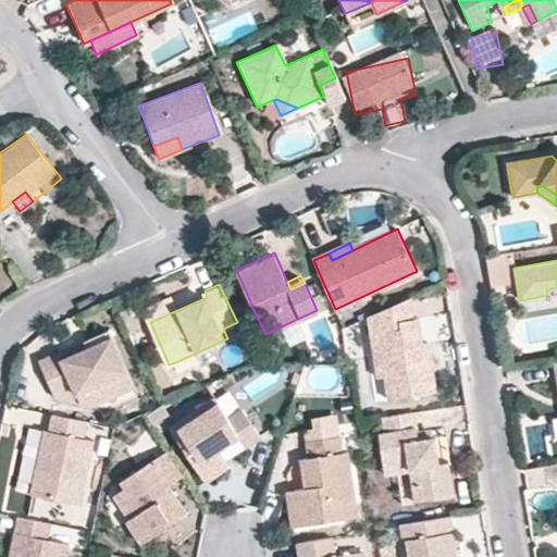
[(437,390),(430,337),(424,337),(421,312),(415,313),(412,296),(367,317),(373,356),(376,378),(384,376),(387,397),(437,390)]
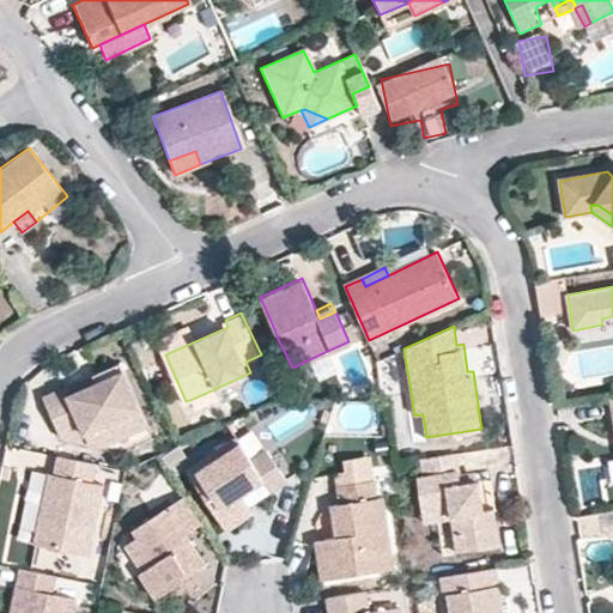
[(198,340),(192,327),(159,341),(165,354),(198,340)]
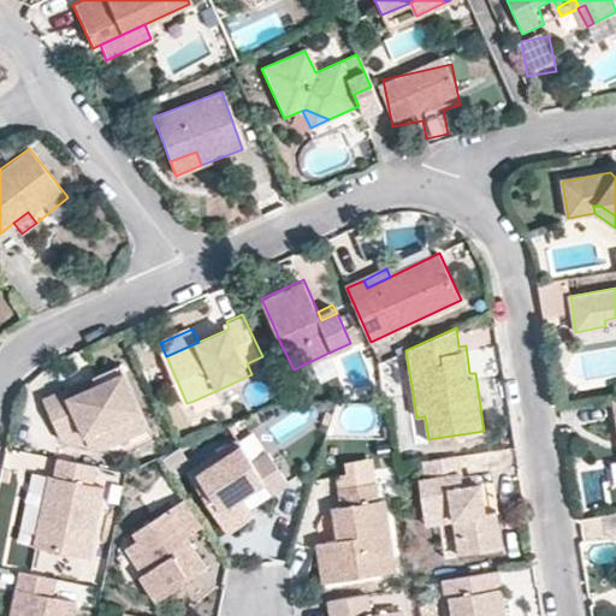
[(469,373),(475,373),(472,345),(466,345),(469,373)]
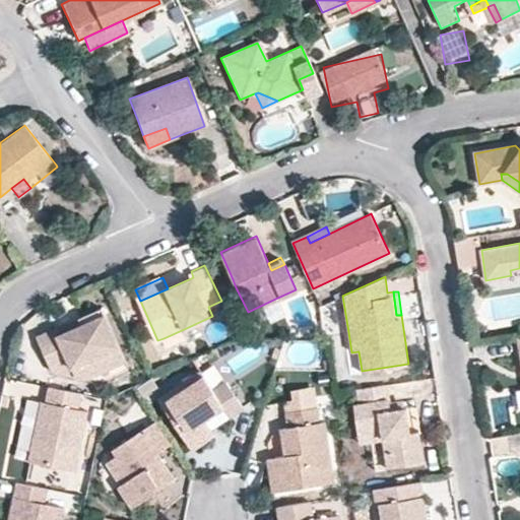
[(78,319),(81,325),(57,336),(54,330),(36,339),(52,372),(85,378),(125,360),(101,308),(78,319)]
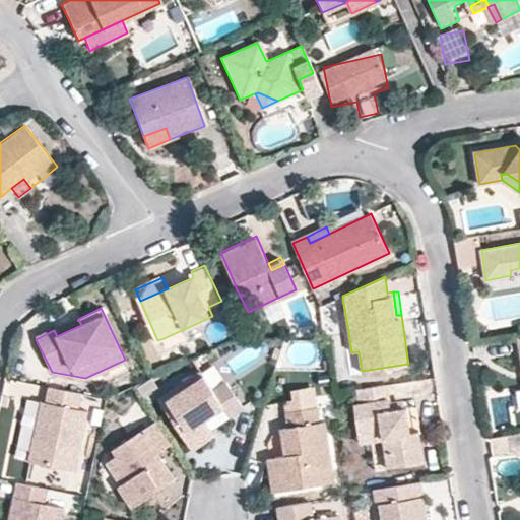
[(54,330),(57,336),(81,325),(78,319),(54,330)]
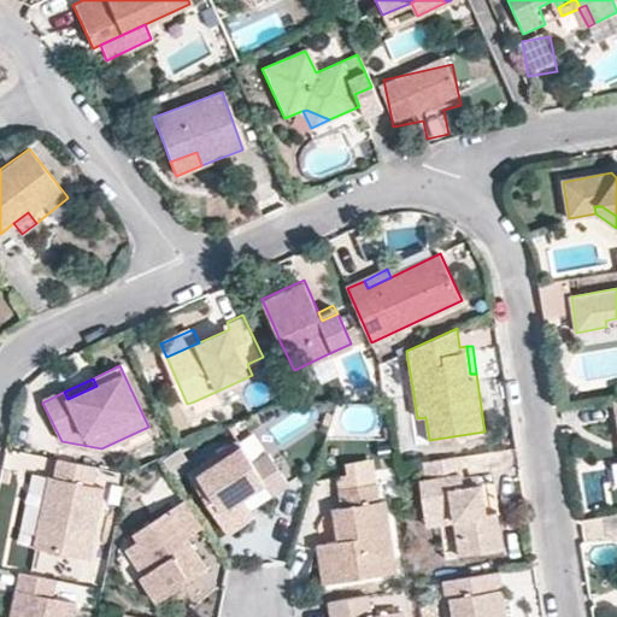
[(194,401),(198,410),(222,399),(218,391),(194,401)]
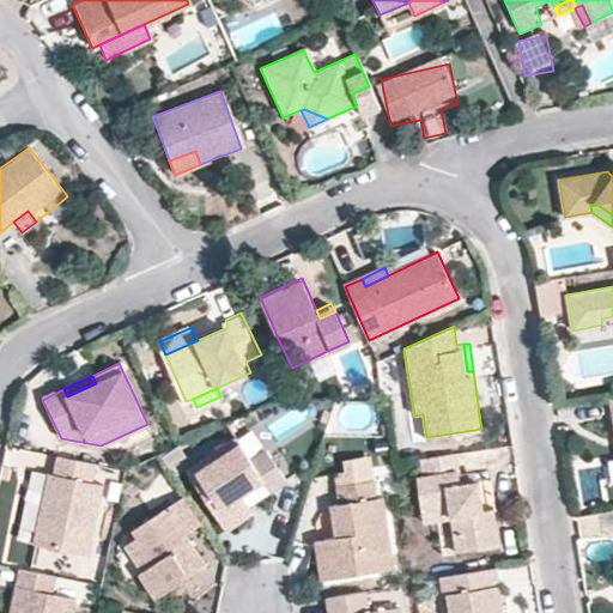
[(316,444),(322,445),(331,422),(323,422),(316,444)]
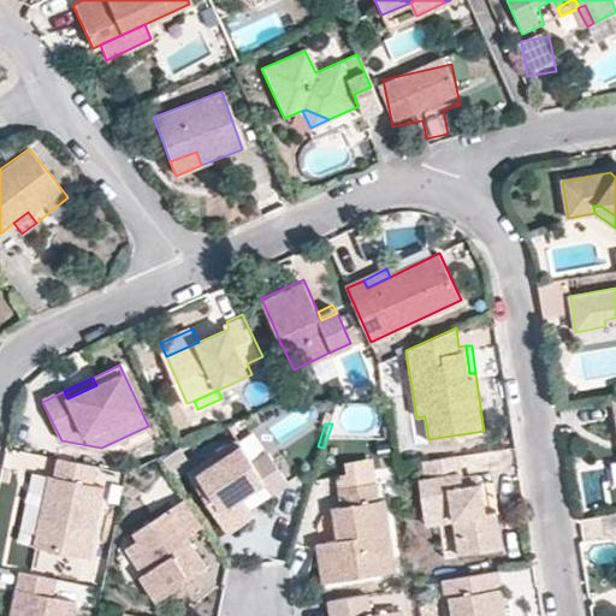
[(224,522),(252,504),(246,493),(267,480),(273,490),(290,479),(270,448),(254,460),(240,437),(189,469),(224,522)]
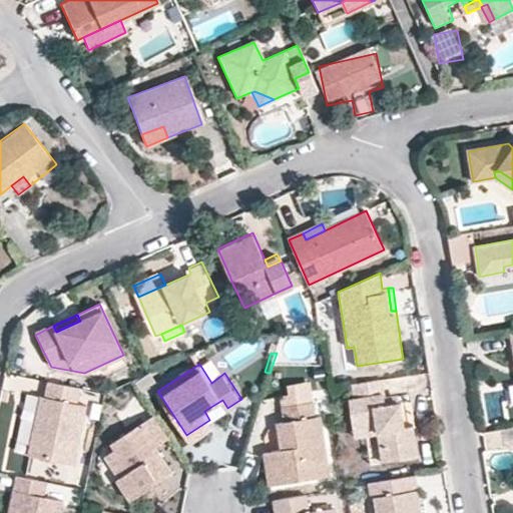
[(415,426),(407,426),(402,401),(388,403),(386,390),(384,378),(355,383),(358,399),(351,400),(355,431),(379,428),(380,434),(383,451),(392,450),(393,462),(419,458),(415,426)]
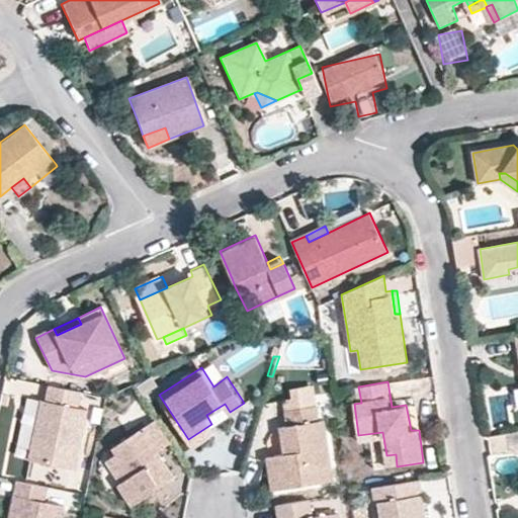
[(35,416),(41,416),(40,424),(34,424),(28,459),(75,467),(80,444),(86,412),(86,409),(77,408),(79,393),(48,385),(47,393),(46,400),(38,399),(35,416)]
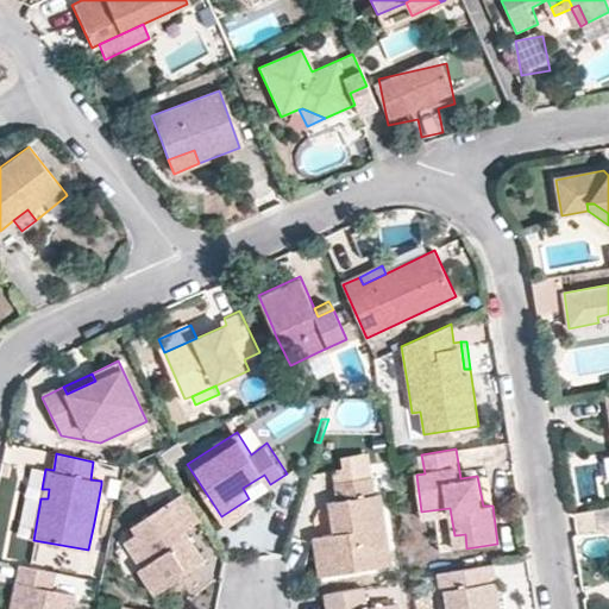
[(332,497),(333,503),(337,529),(326,531),(331,570),(345,569),(391,560),(393,559),(388,528),(383,501),(382,491),(376,491),(374,475),(338,479),(340,497),(332,497)]
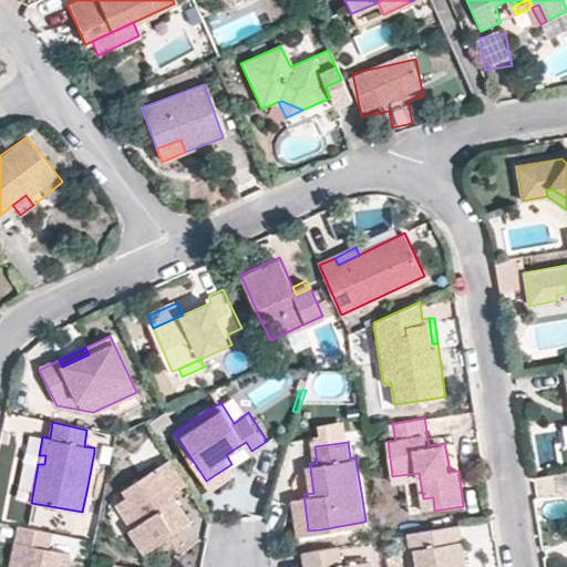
[(175,512),(171,505),(178,500),(174,494),(187,484),(171,461),(150,475),(125,491),(129,497),(145,522),(135,527),(130,532),(136,542),(145,554),(193,521),(183,506),(175,512)]
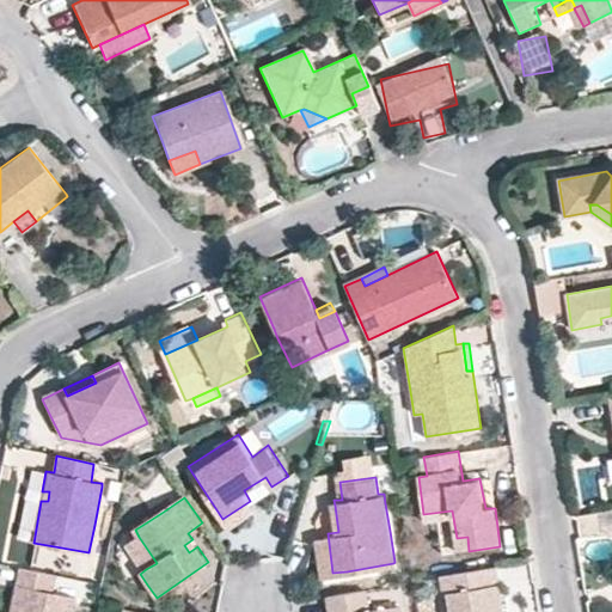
[(255,508),(250,501),(222,519),(227,526),(255,508)]
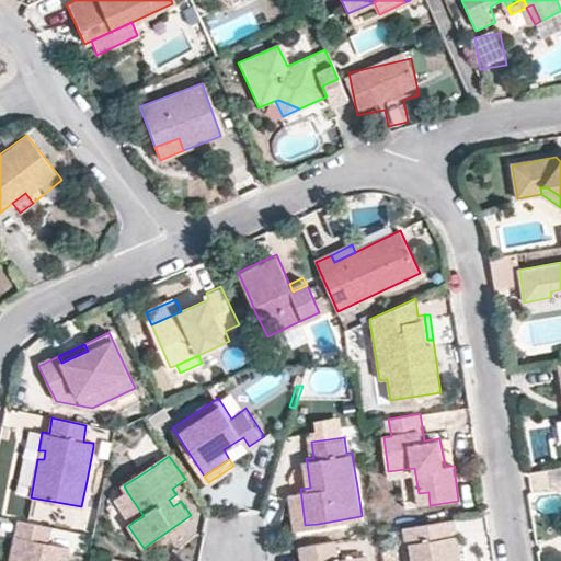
[(415,474),(414,468),(388,471),(390,478),(415,474)]
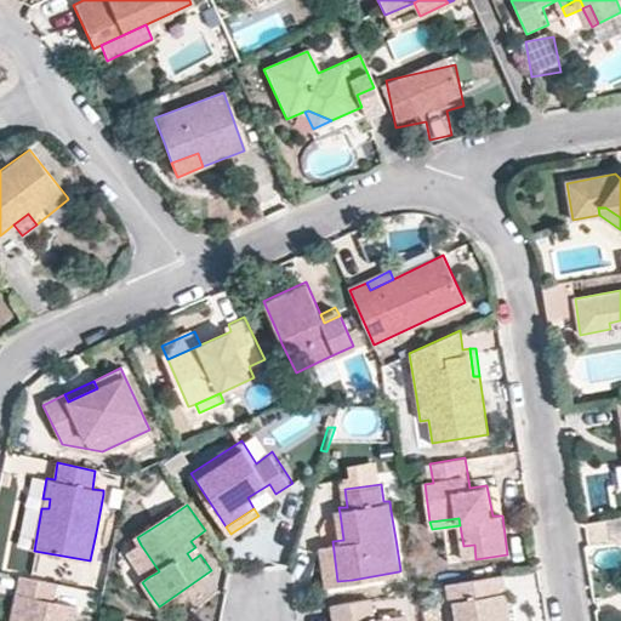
[(324,543),(325,552),(329,582),(337,581),(332,541),(324,543)]
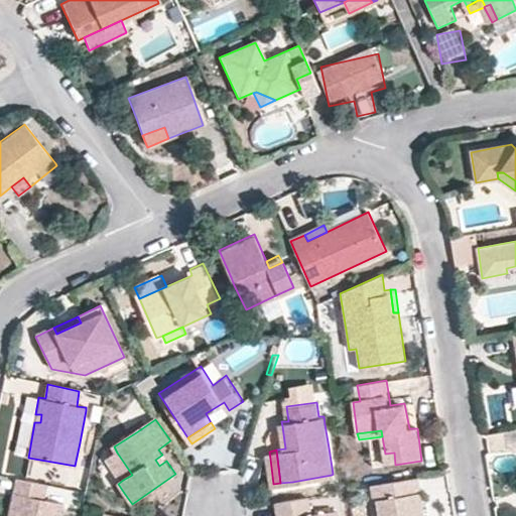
[(117,453),(108,460),(123,480),(132,475),(117,453)]
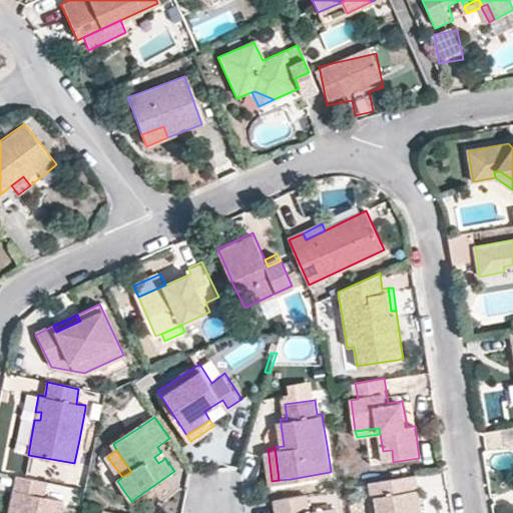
[(392,450),(383,451),(384,463),(393,462),(392,450)]
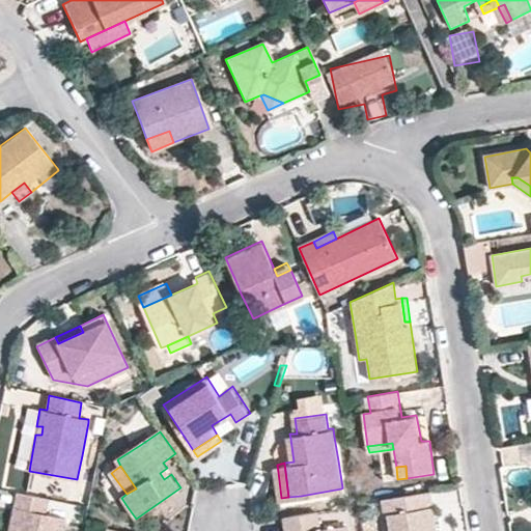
[(160,473),(164,479),(171,474),(167,468),(160,473)]
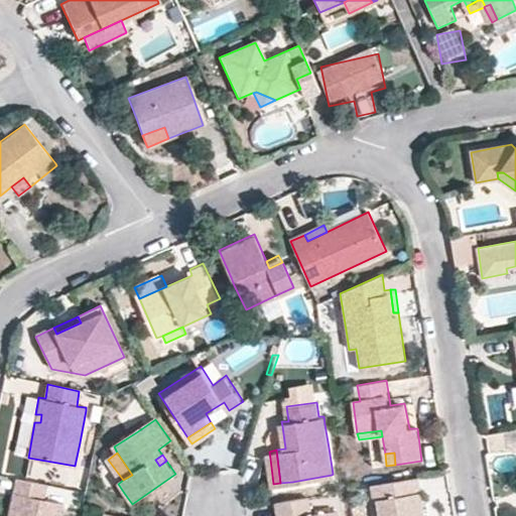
[(67,483),(70,474),(31,463),(28,472),(67,483)]
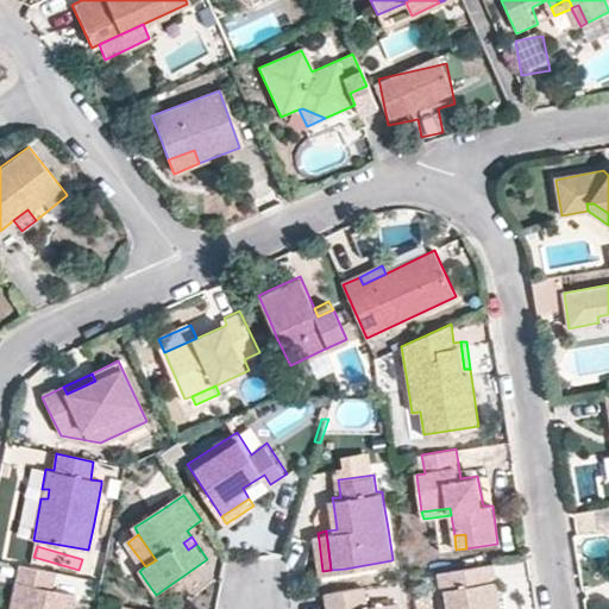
[(501,608),(494,563),(437,572),(439,591),(444,590),(446,608),(501,608)]
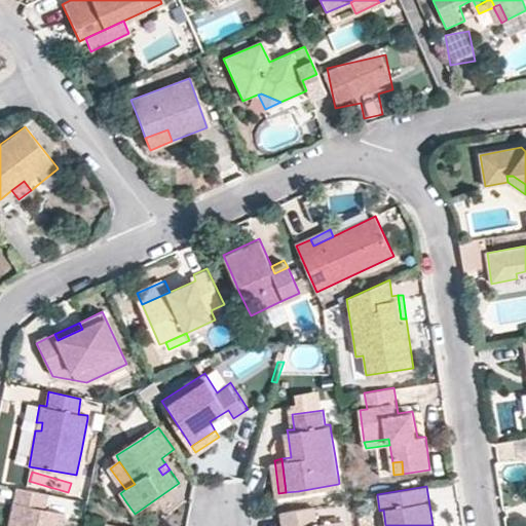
[(60,525),(63,513),(44,510),(47,494),(16,488),(13,503),(21,505),(16,525),(60,525)]
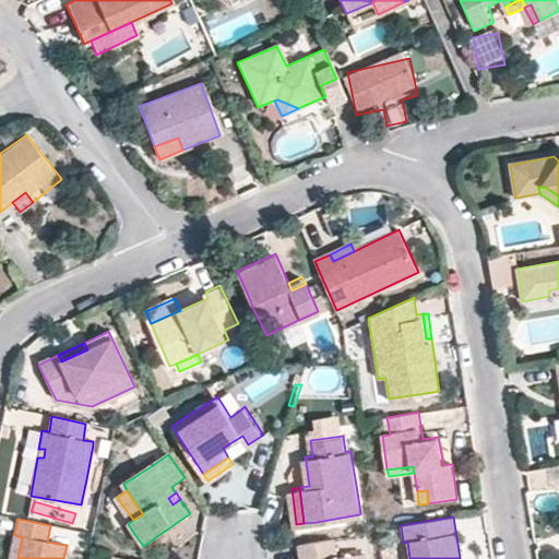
[(18,558),(22,537),(14,535),(10,558),(14,558),(18,558)]
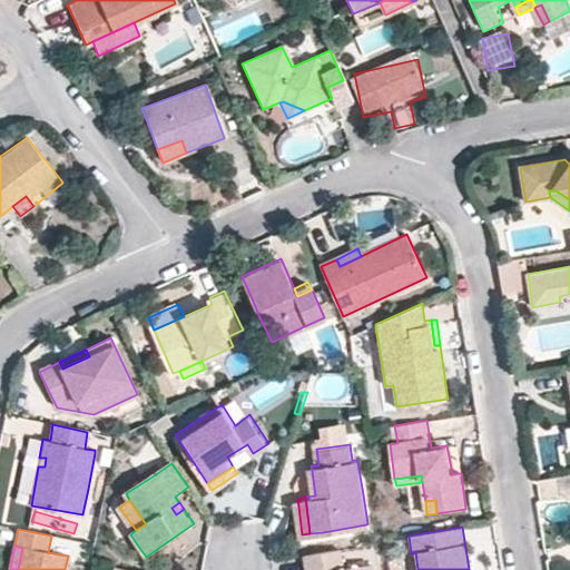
[(373,569),(372,562),(344,567),(340,547),(304,553),(306,569),(373,569)]
